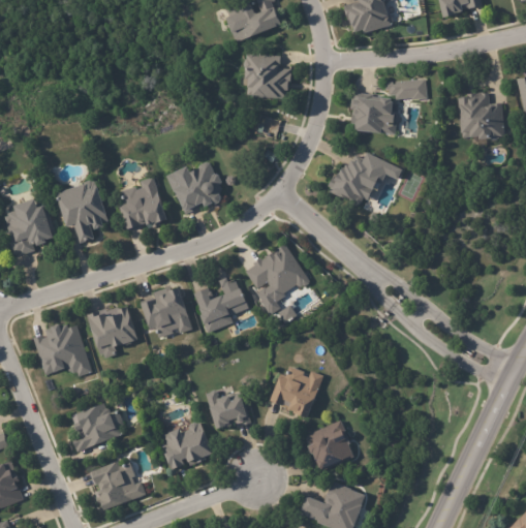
[(273,0),(274,1),(270,2),(274,11),(276,10),(282,25),(237,44),(231,33),(234,32),(228,19),(229,18),(224,6),(238,0),(273,0)]
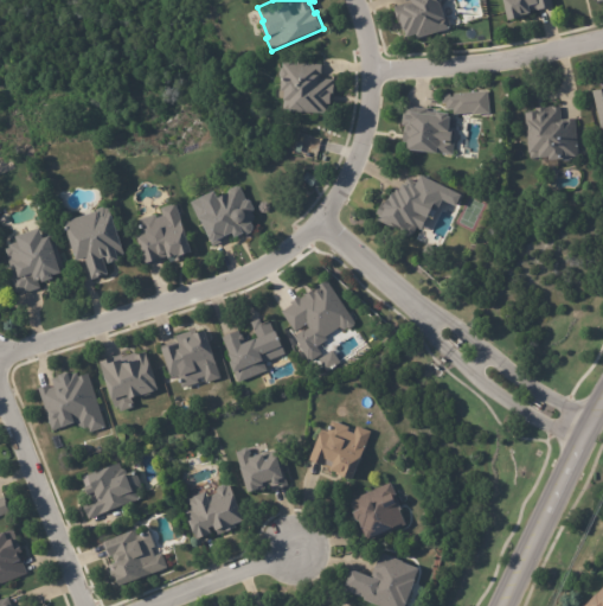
[(446,0),(442,1),(449,24),(448,27),(417,38),(415,33),(408,36),(405,29),(406,29),(404,21),(399,23),(395,7),(406,2),(405,0),(446,0)]
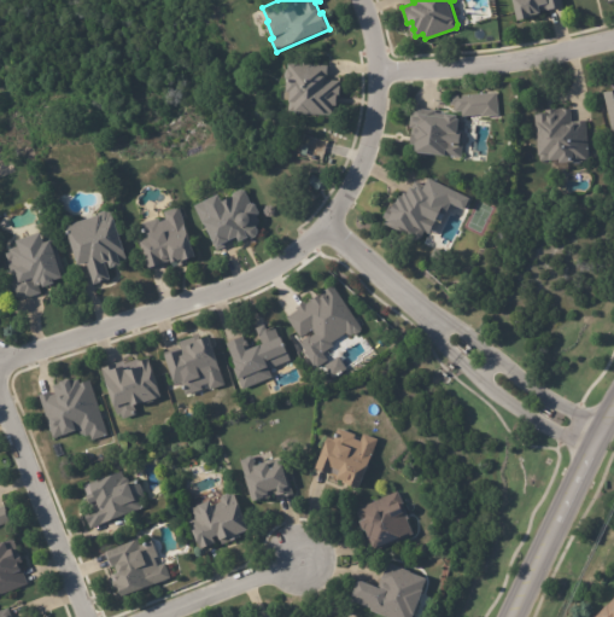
[(560,7),(549,10),(548,9),(543,10),(544,12),(534,15),(536,16),(521,19),(516,0),(562,0),(565,6),(560,7)]
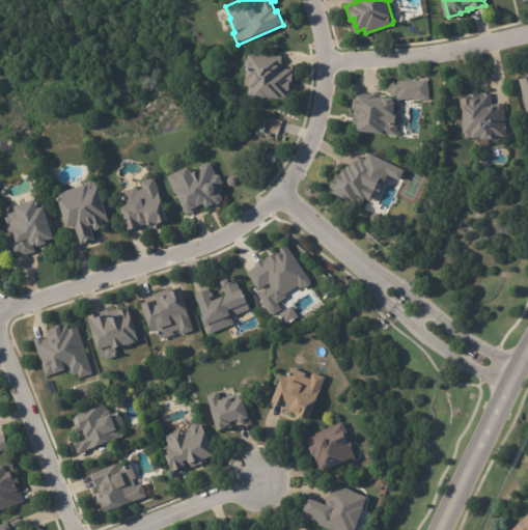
[(277,56),(278,56),(278,60),(282,60),(282,67),(290,68),(290,74),(293,74),(292,90),(288,90),(288,99),(256,98),(256,95),(249,95),(249,86),(252,86),(252,79),(250,79),(250,71),(251,71),(251,68),(246,68),(246,66),(245,63),(246,61),(246,59),(249,59),(249,55),(277,56)]
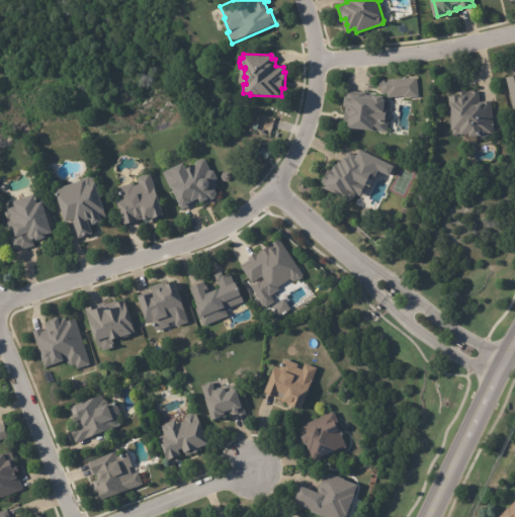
[(514,113),(513,114),(511,107),(512,107),(505,78),(514,75),(514,113)]
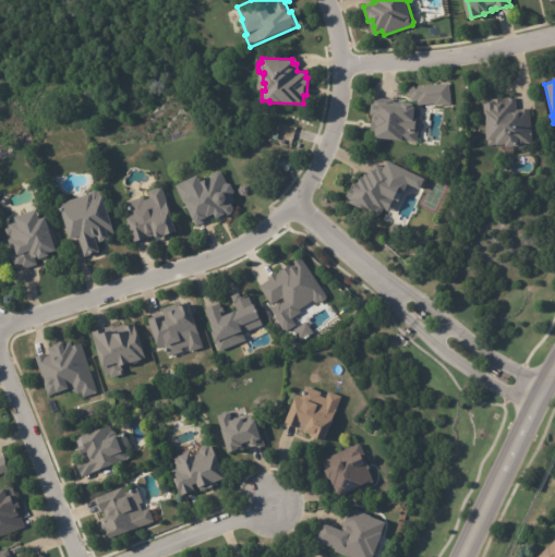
[(405,104),(446,103),(446,83),(403,84),(405,104)]
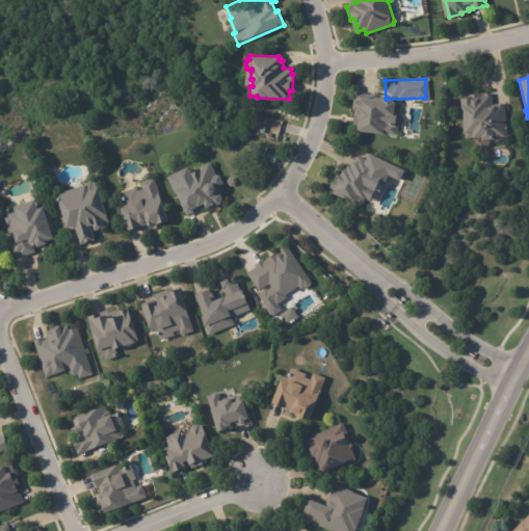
[(354,91),(377,95),(377,97),(395,99),(395,102),(396,102),(395,114),(397,115),(395,134),(359,131),(360,124),(354,124),(355,115),(354,114),(354,109),(352,108),(353,91),(354,91)]
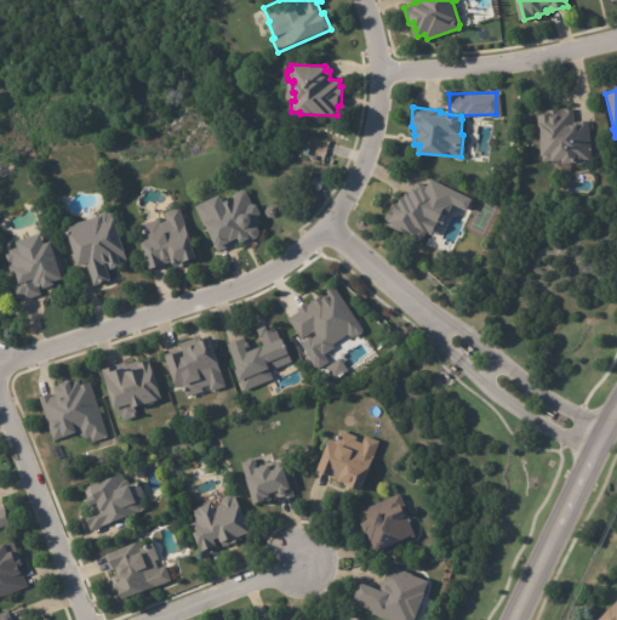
[(575,121),(588,120),(590,161),(565,164),(565,160),(555,161),(555,160),(542,161),(542,155),(540,155),(537,125),(540,125),(538,115),(547,114),(546,111),(563,109),(572,109),(573,123),(575,121)]
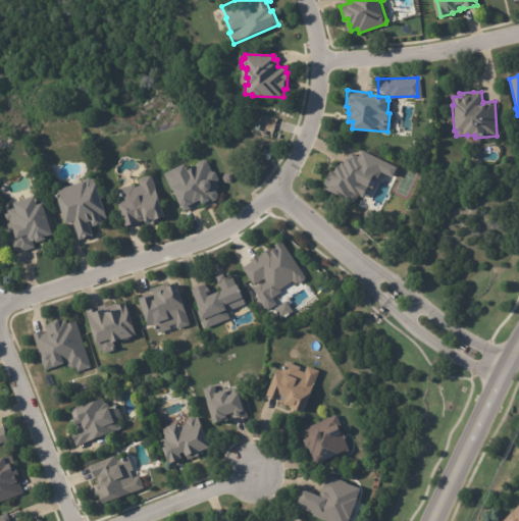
[(273,154),(268,160),(259,154),(264,147),(273,153),(273,154)]
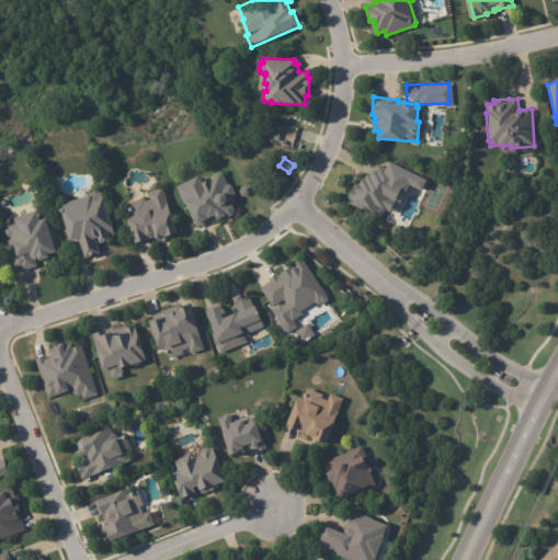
[(399,178),(401,179),(396,190),(394,189),(390,196),(395,198),(389,210),(383,207),(378,217),(346,202),(349,196),(346,196),(351,187),(357,190),(361,182),(362,182),(365,176),(366,176),(368,173),(371,174),(374,168),(378,170),(379,168),(399,178)]
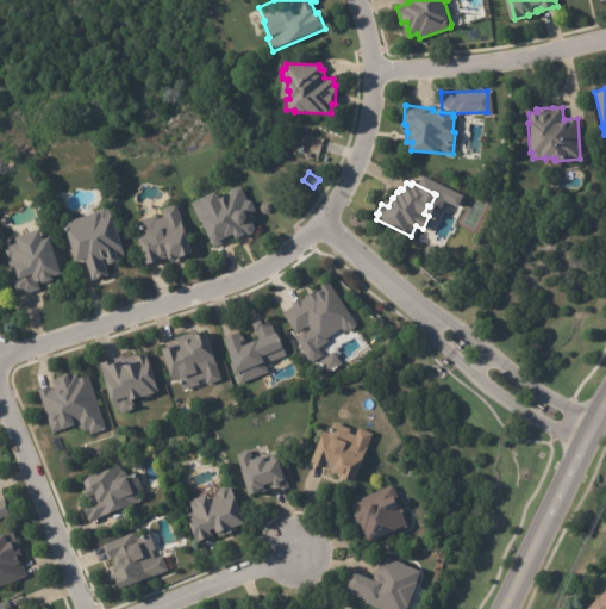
[(244,236),(238,238),(237,234),(230,237),(231,240),(213,248),(201,221),(200,222),(192,203),(202,198),(202,200),(218,193),(222,200),(227,198),(229,194),(227,192),(237,187),(241,188),(247,202),(251,203),(255,210),(252,213),(254,219),(249,223),(252,224),(255,229),(254,234),(248,236),(247,235),(244,236)]
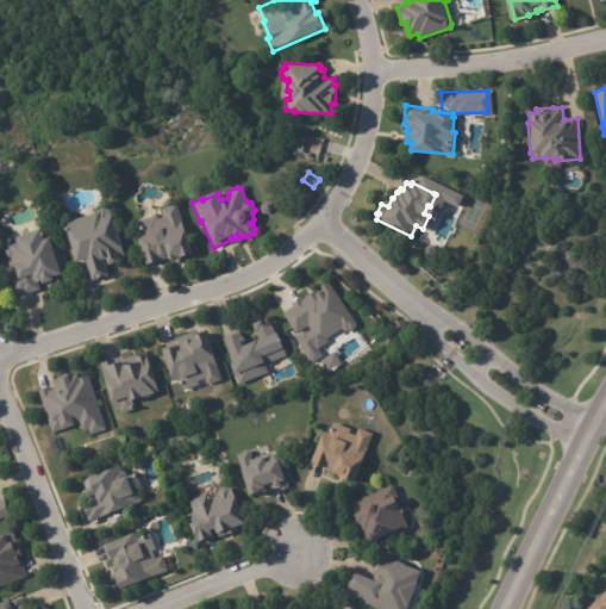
[(175,205),(183,231),(186,230),(193,254),(182,256),(183,260),(175,262),(175,261),(170,262),(169,259),(170,258),(169,255),(160,258),(161,261),(145,266),(136,234),(142,232),(138,221),(156,215),(157,218),(163,216),(161,209),(175,204),(175,205)]
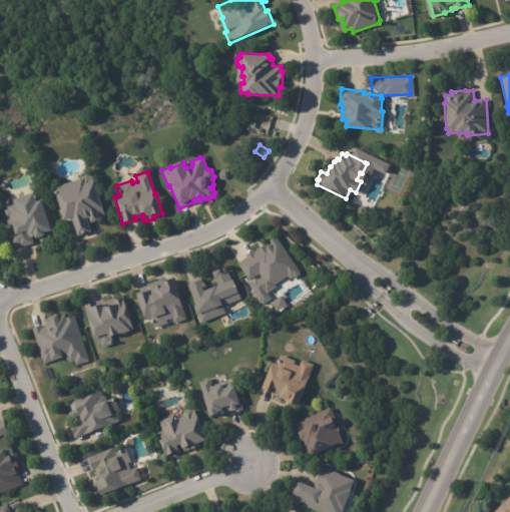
[(96,220),(91,221),(89,216),(85,217),(89,231),(76,235),(71,217),(64,219),(54,187),(78,179),(78,178),(79,176),(86,173),(89,175),(92,174),(94,181),(95,181),(105,212),(98,214),(100,219),(96,220)]
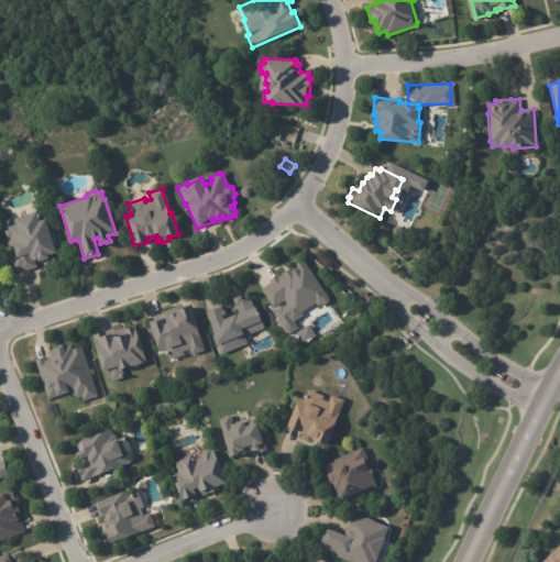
[(46,215),(56,249),(56,253),(50,255),(50,259),(41,262),(40,259),(33,260),(35,266),(19,272),(19,268),(13,271),(12,267),(11,267),(8,255),(10,254),(6,240),(9,239),(8,237),(4,238),(3,230),(7,229),(6,227),(17,223),(15,219),(37,212),(40,216),(46,215)]
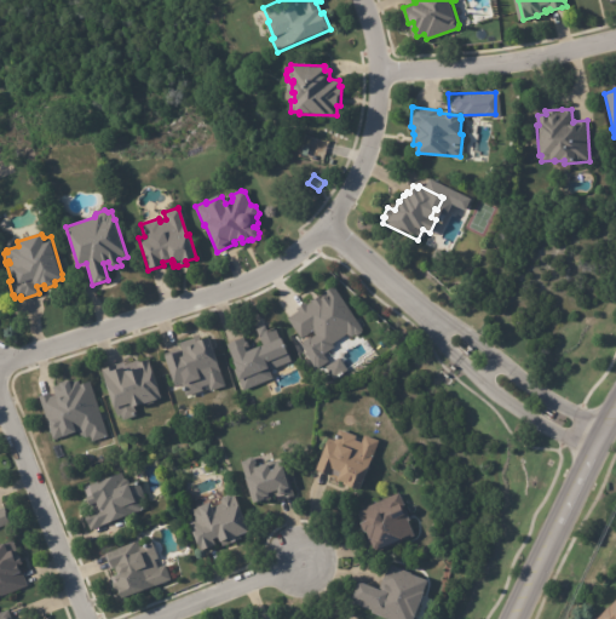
[(288,320),(298,313),(297,310),(305,304),(306,305),(312,303),(311,302),(327,292),(326,291),(333,286),(361,330),(360,333),(356,336),(353,334),(351,336),(347,336),(346,334),(316,354),(308,340),(315,336),(312,331),(300,338),(288,320)]
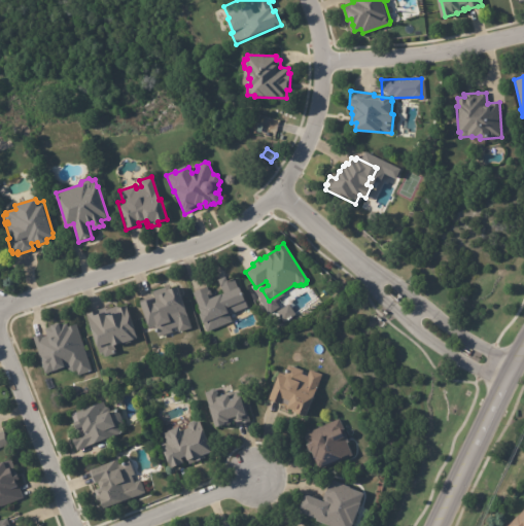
[(247,307),(228,315),(231,321),(206,331),(202,321),(204,320),(202,315),(203,314),(203,312),(201,313),(193,292),(207,287),(212,300),(224,294),(218,280),(225,277),(229,282),(235,280),(238,288),(241,287),(248,306),(247,307)]
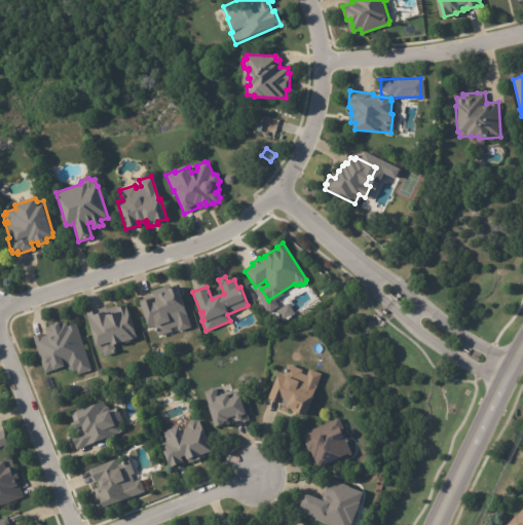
[(166,287),(167,291),(179,287),(185,308),(182,308),(188,328),(177,332),(175,327),(170,329),(171,332),(156,336),(153,327),(148,329),(139,300),(151,296),(151,297),(152,297),(151,292),(166,287)]
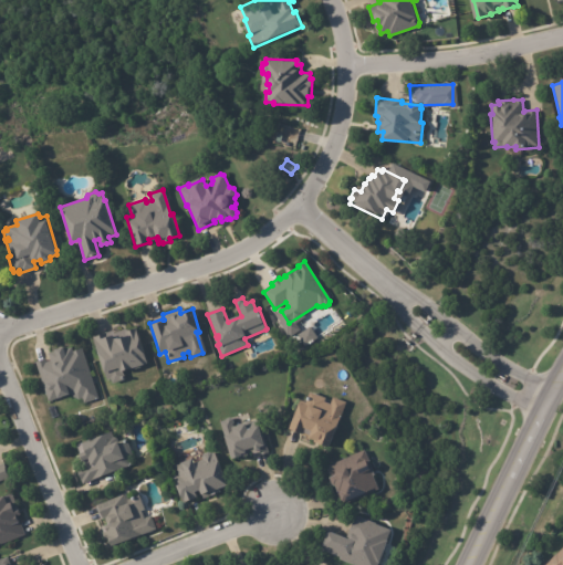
[(93,337),(113,331),(114,333),(126,328),(127,332),(137,328),(148,364),(124,372),(126,378),(112,383),(111,378),(106,379),(93,337)]
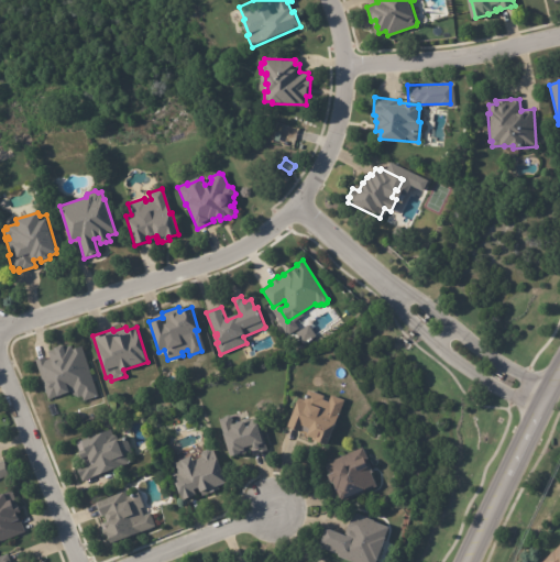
[(35,360),(44,357),(45,360),(50,359),(47,352),(65,346),(65,348),(70,345),(72,349),(80,346),(96,396),(81,400),(80,395),(73,398),(70,393),(58,397),(58,396),(47,399),(35,360)]
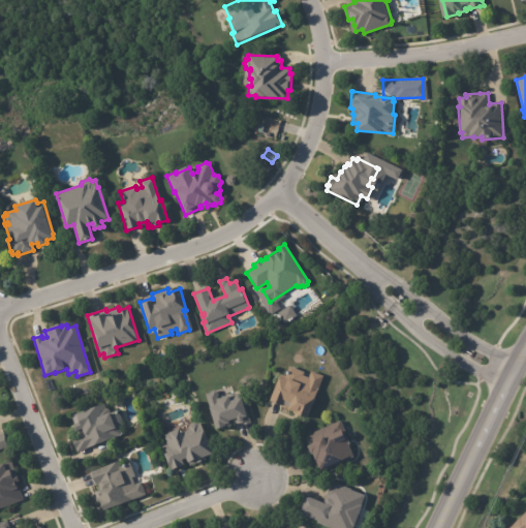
[(296,414),(292,413),(294,411),(287,410),(288,407),(282,405),(282,406),(269,401),(279,374),(283,375),(285,370),(287,370),(288,366),(303,372),(302,375),(307,377),(309,371),(321,375),(316,390),(315,400),(308,418),(296,414)]
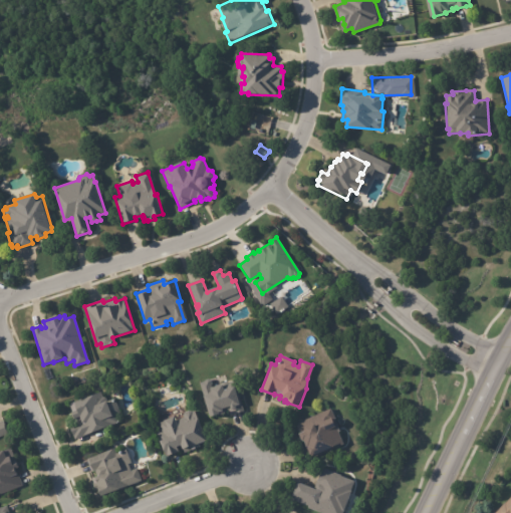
[(225,381),(227,380),(227,382),(233,380),(234,387),(235,387),(242,411),(229,414),(228,411),(222,412),(223,414),(212,417),(206,397),(204,397),(200,382),(204,381),(205,379),(208,378),(210,380),(212,387),(213,387),(213,386),(216,385),(216,386),(222,385),(221,382),(225,381)]
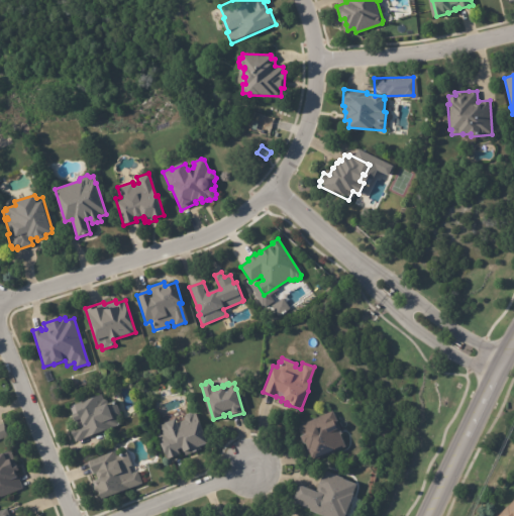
[(114,402),(120,415),(114,418),(118,425),(115,426),(115,427),(75,442),(70,429),(77,426),(75,422),(76,421),(70,408),(76,405),(77,406),(101,395),(102,397),(106,401),(108,404),(114,402)]
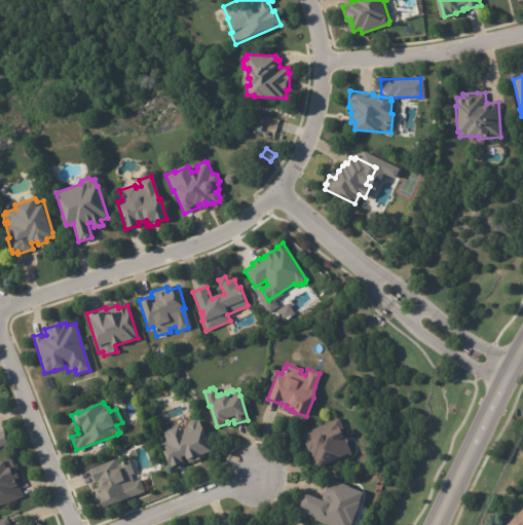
[(342,432),(344,435),(342,435),(348,451),(313,466),(307,450),(309,449),(305,439),(304,440),(300,429),(335,414),(342,432)]
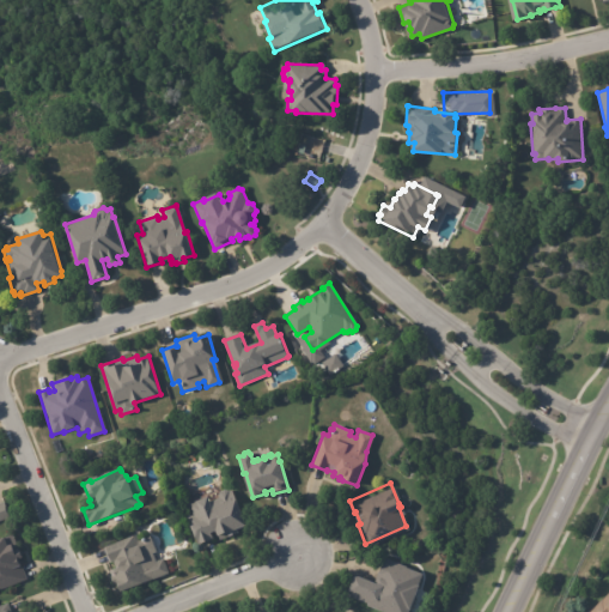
[(248,527),(238,531),(239,535),(230,538),(230,537),(219,541),(219,538),(200,545),(194,527),(192,528),(188,519),(194,515),(189,504),(199,501),(200,503),(212,498),(213,503),(220,500),(219,496),(220,492),(226,490),(230,492),(235,491),(248,527)]
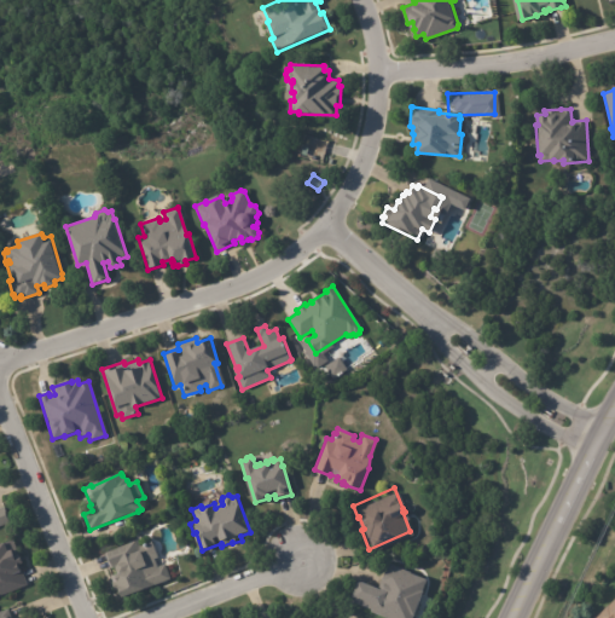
[(19,556),(22,561),(22,562),(23,566),(19,567),(22,571),(19,571),(24,583),(0,593),(0,543),(12,538),(18,554),(19,554),(19,556)]
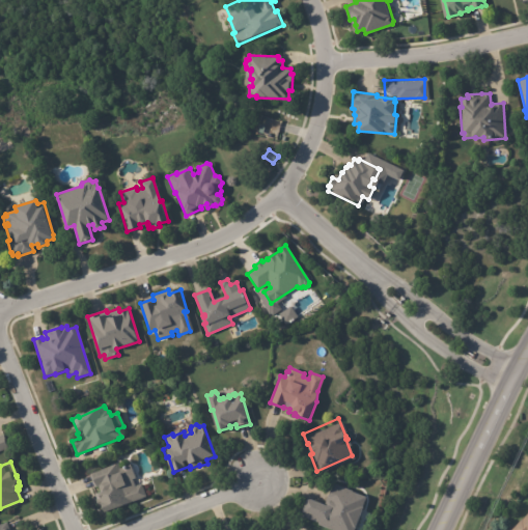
[(142,484),(146,495),(134,500),(134,501),(108,511),(105,503),(101,505),(95,492),(101,490),(99,484),(95,485),(90,473),(119,463),(120,466),(131,463),(136,477),(133,478),(136,484),(141,481),(142,484)]
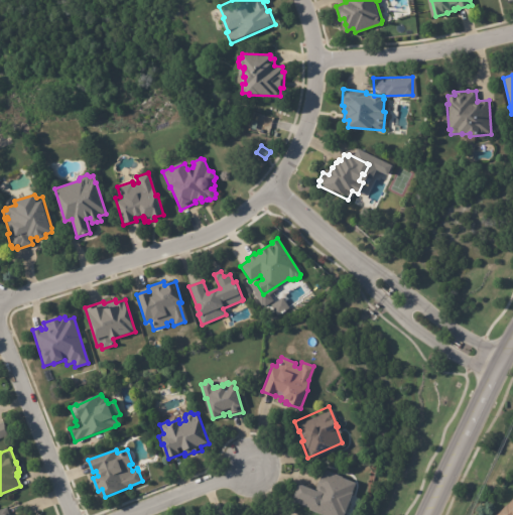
[(298,484),(312,490),(316,481),(317,482),(323,470),(341,477),(341,478),(355,483),(352,492),(353,492),(345,513),(344,512),(342,514),(321,514),(305,509),(306,507),(290,501),(292,494),(294,495),(298,484)]
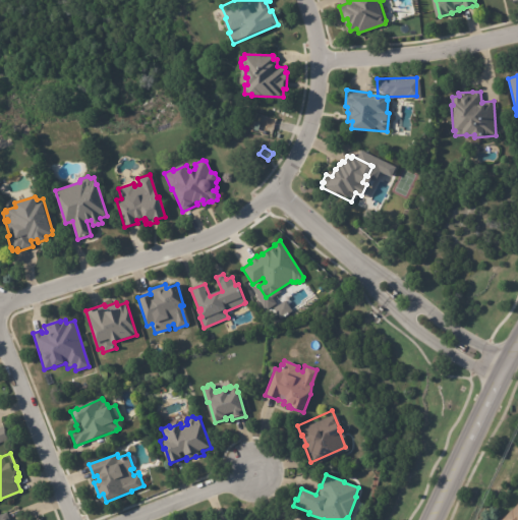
[(517,519),(500,519),(511,509),(511,510),(517,503),(517,519)]
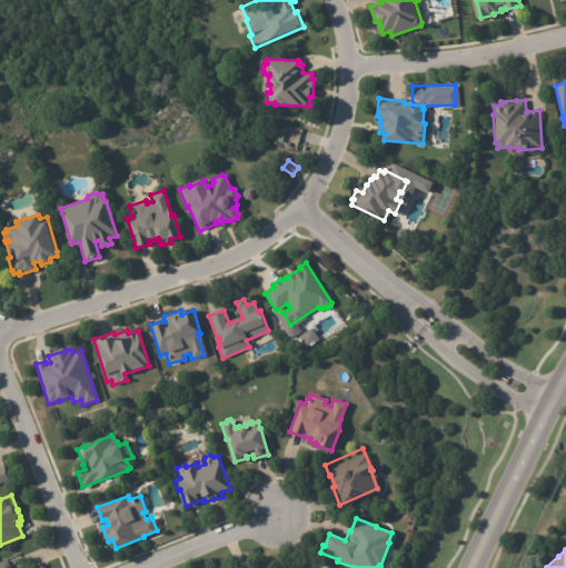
[(0,567),(9,567),(7,558),(0,559),(0,567)]
